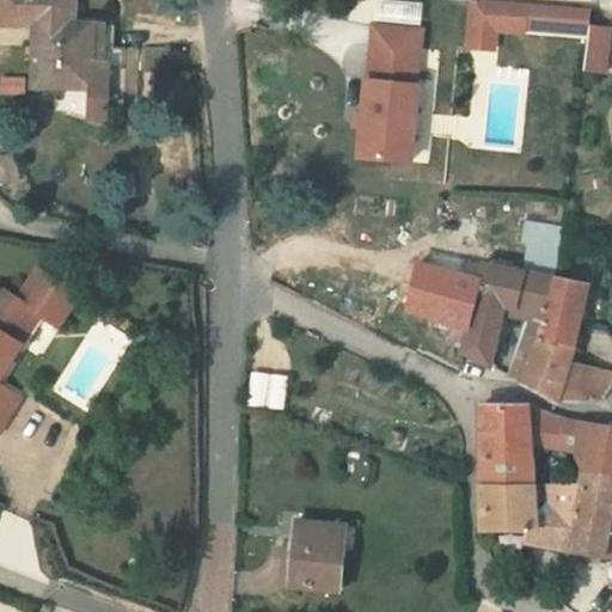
[(40,84),(97,83),(97,56),(108,55),(108,19),(78,19),(77,0),(0,0),(0,22),(38,22),(40,84)]
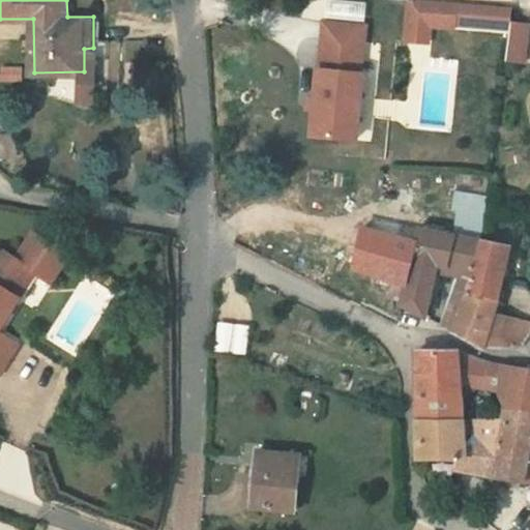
[(458,21),(459,0),(458,0),(406,0),(404,39),(424,41),(425,19),(458,21)]
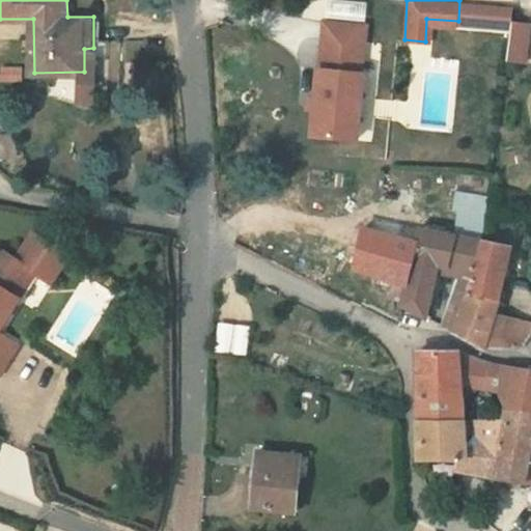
[(511,3),(459,0),(458,21),(508,24),(509,17),(511,3)]
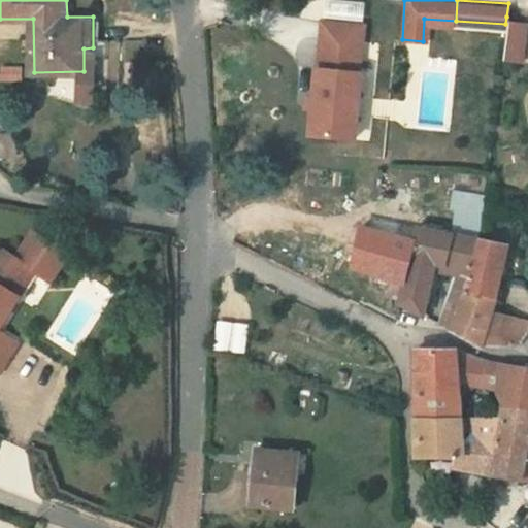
[(518,59),(523,28),(516,26),(517,19),(506,17),(505,24),(500,57),(518,59)]
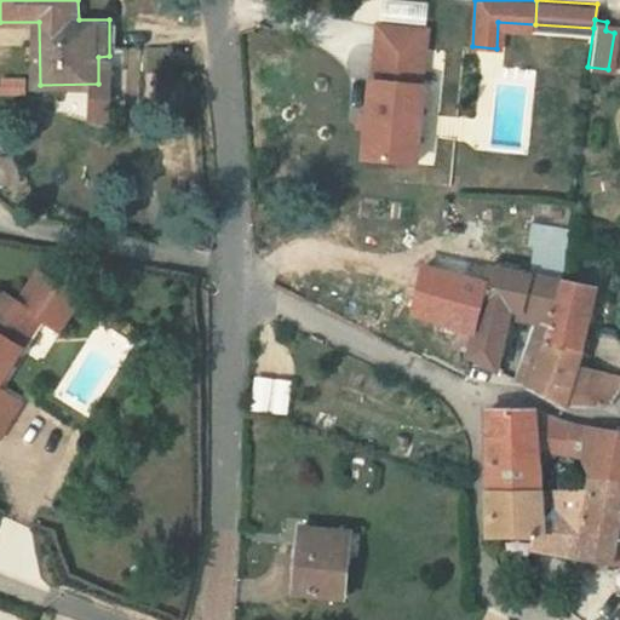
[(407,80),(419,80),(423,24),(373,21),(372,39),(409,41),(407,80)]
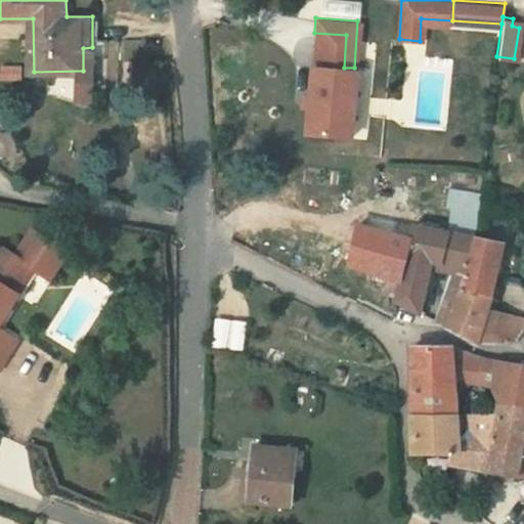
[(521,19),(513,18),(512,26),(519,28),(521,19)]
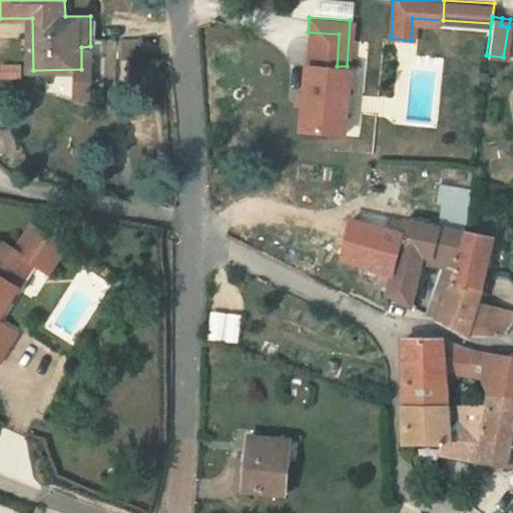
[(339,34),(308,32),(306,64),(303,63),(302,88),(301,101),(298,126),(342,129),(347,66),(337,66),(339,34)]
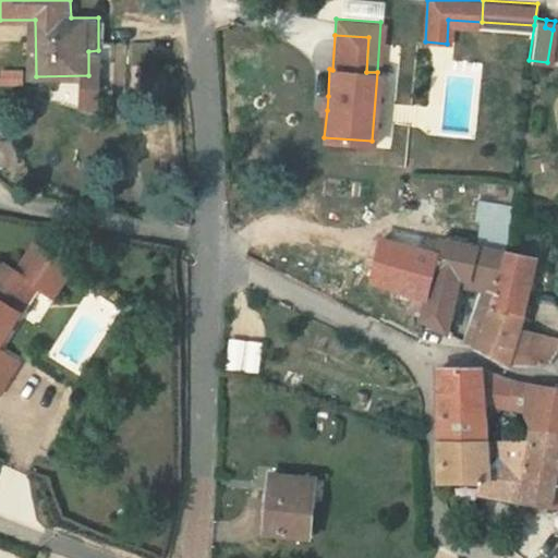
[(374,122),(373,145),(389,146),(390,123),(374,122)]
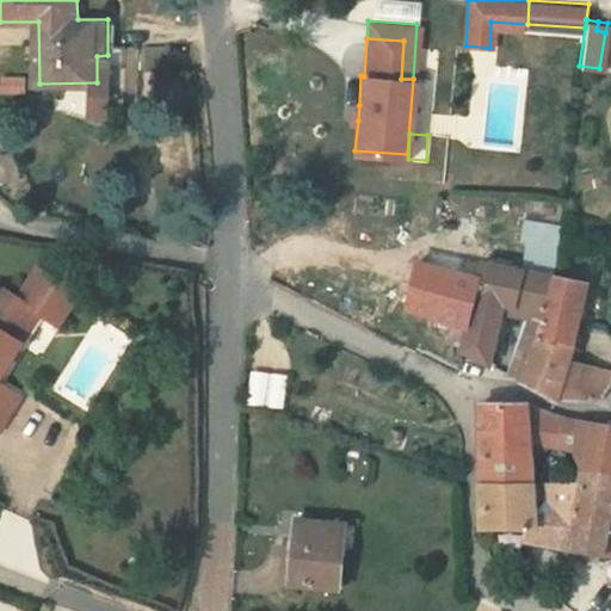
[(528,239),(523,271),(545,275),(555,216),(525,213),(522,239),(528,239)]
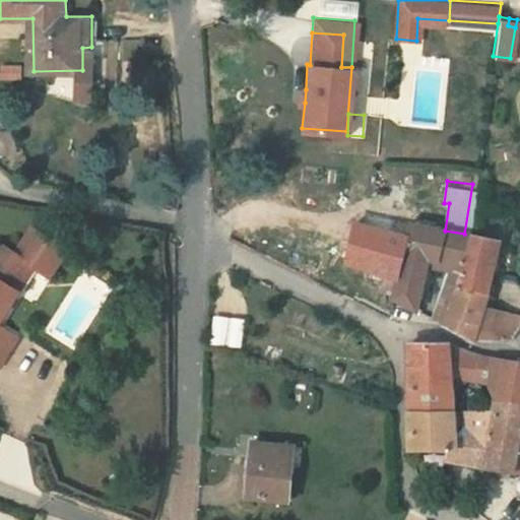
[(404,237),(409,222),(396,219),(392,233),(404,237)]
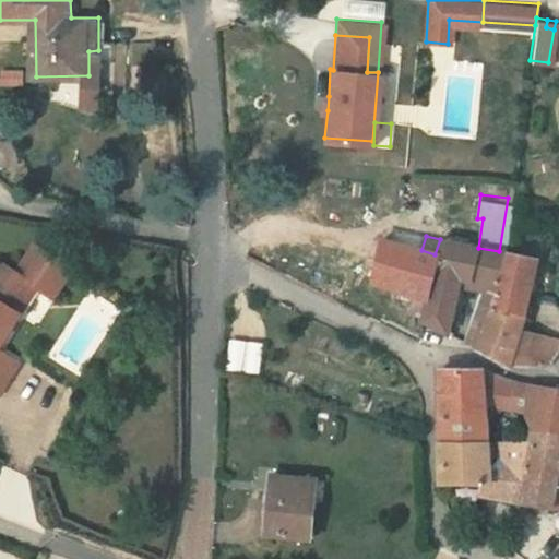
[(406,289),(423,296),(417,318),(442,332),(445,334),(458,284),(491,290),(502,252),(499,251),(478,248),(440,239),(435,254),(421,250),(385,240),(370,278),(406,289)]
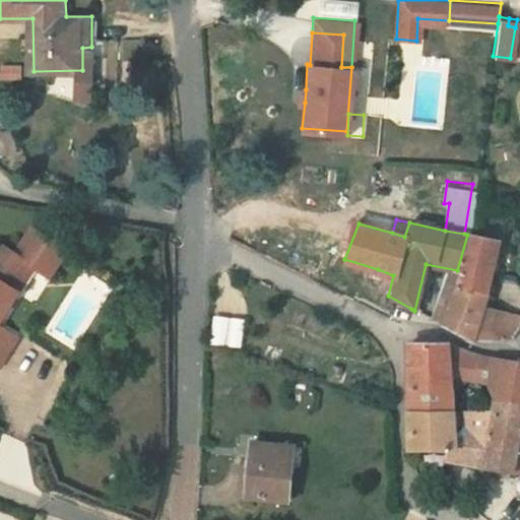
[(474,341),(476,341),(503,340),(519,318),(519,312),(483,310),(499,241),(467,235),(457,270),(441,325),(456,333),(472,340),(474,341)]
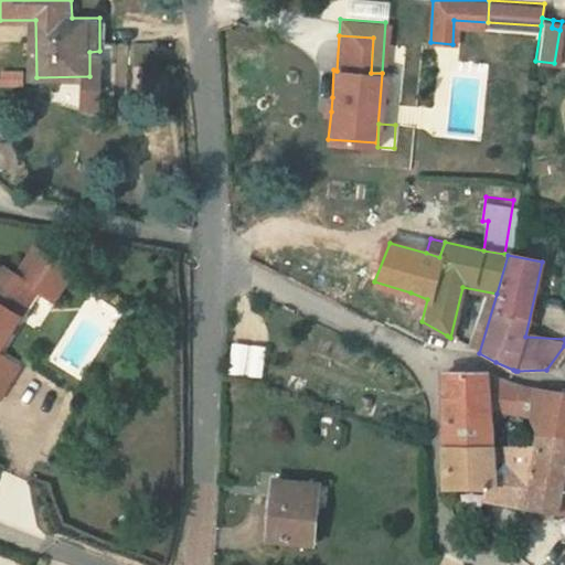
[(11,257),(0,273),(0,278),(4,281),(0,287),(0,373),(10,381),(30,351),(11,337),(38,299),(30,295),(42,278),(11,257)]
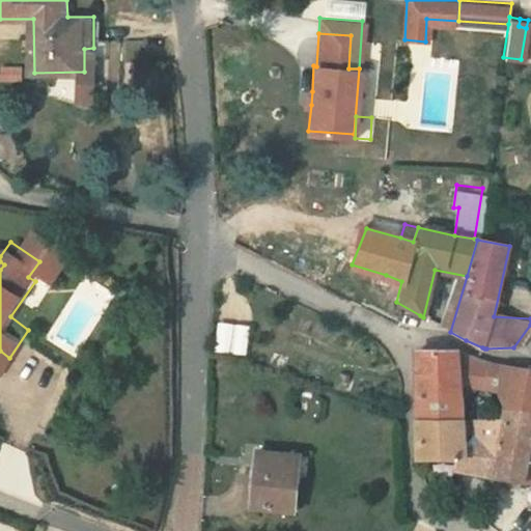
[(39,261),(28,277),(35,281),(47,267),(39,261)]
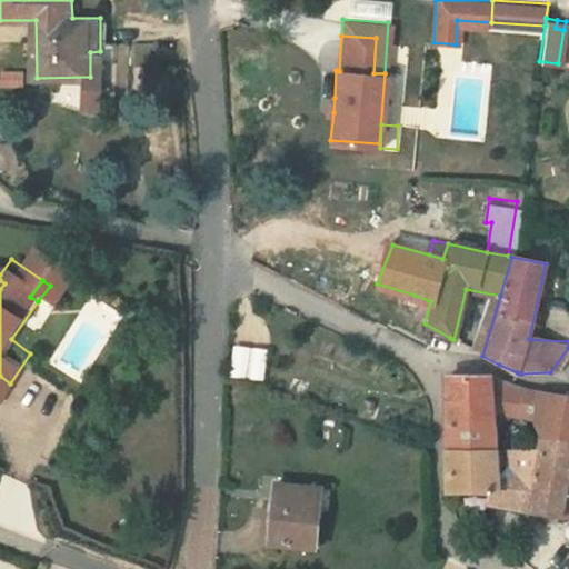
[(425,323),(430,301),(413,295),(410,315),(421,320),(425,323)]
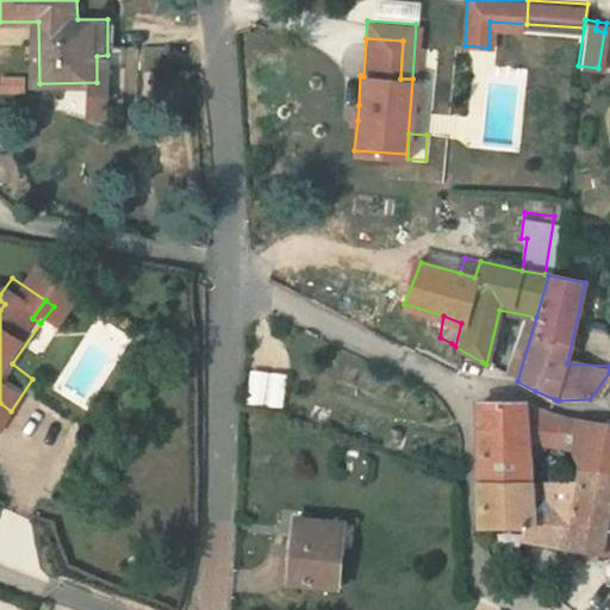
[(477,416),(474,472),(530,474),(531,408),(515,406),(478,405),(477,416)]
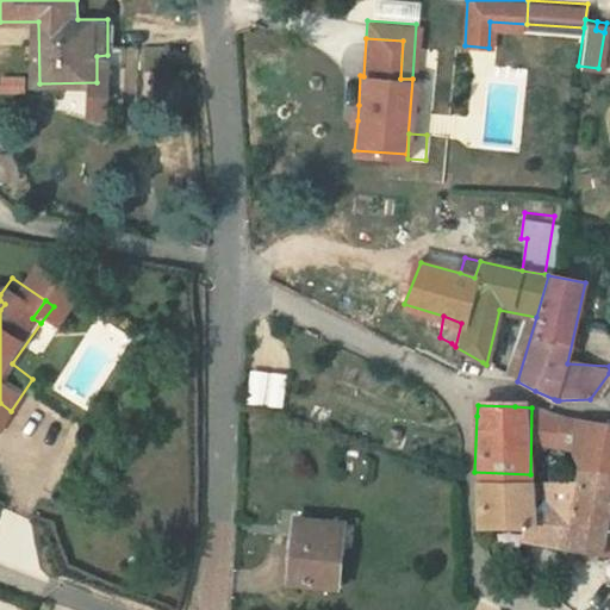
[(531,408),(530,474),(572,454),(577,421),(531,408)]
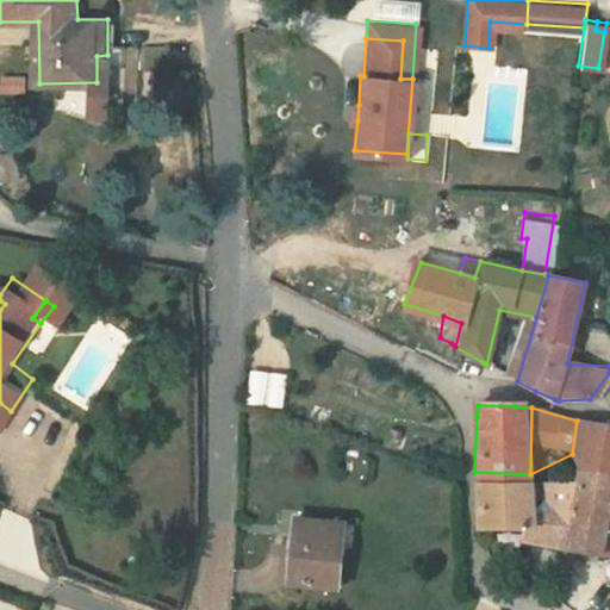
[(609,491),(609,424),(577,421),(572,454),(571,455),(578,495),(609,498),(609,491)]
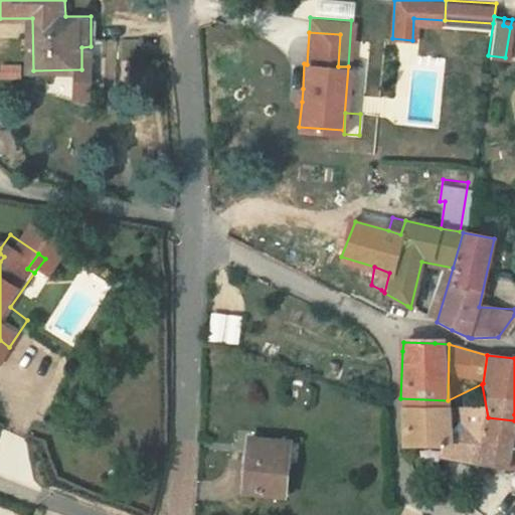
[(400,398),(400,428),(441,427),(448,427),(448,400),(400,398)]
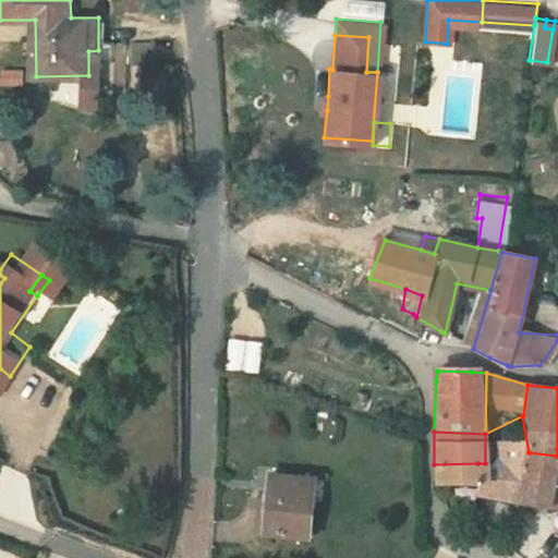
[(557,456),(529,452),(523,457),(521,462),(511,506),(535,510),(544,512),(557,456)]
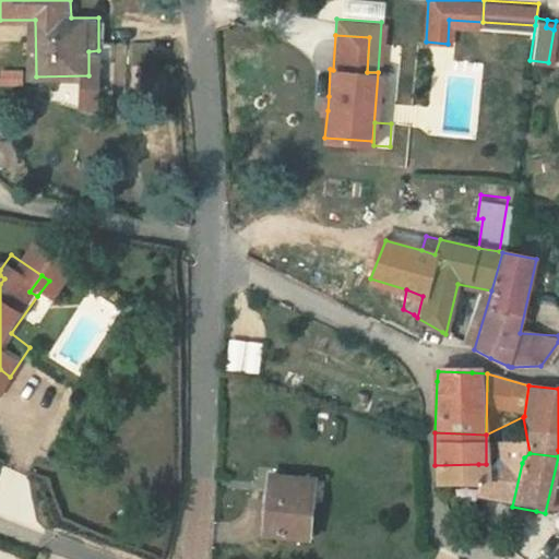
[(274,455),(269,515),(310,519),(316,459),(284,456),(274,455)]
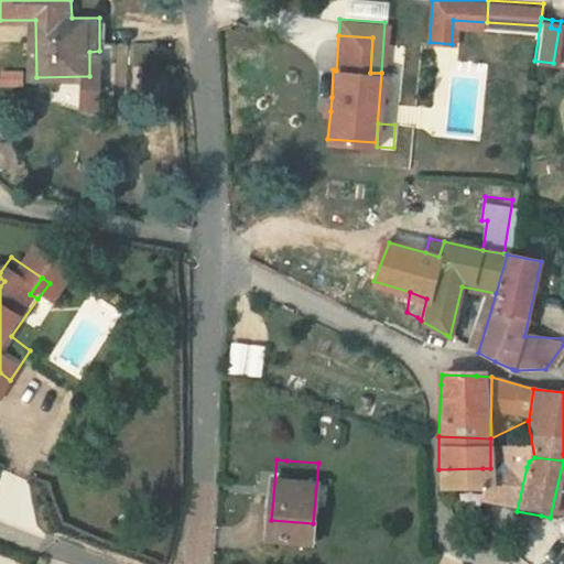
[(517,511),(527,467),(498,468),(497,491),(483,491),(483,468),(438,469),(444,492),(458,494),(457,498),(505,508),(517,511)]
